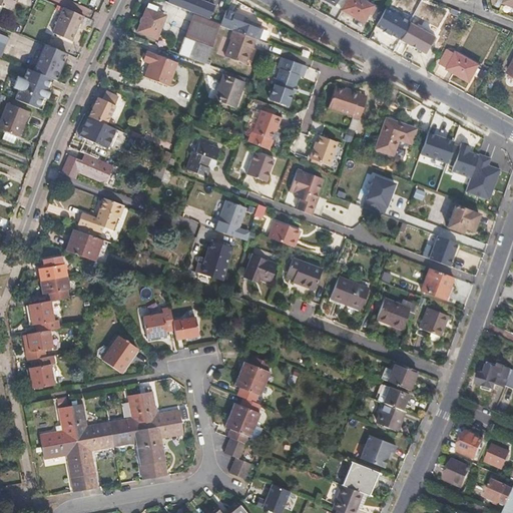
[(0,0),(0,5),(11,10),(15,0),(0,0)]
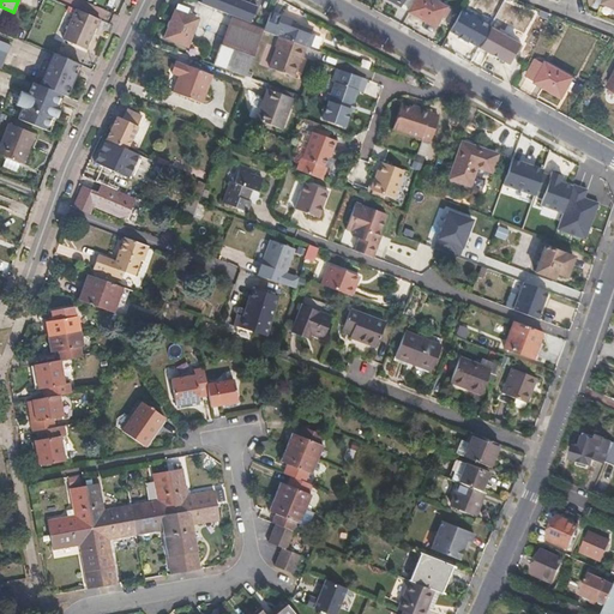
[(289,14),(248,0),(193,0),(263,24),(263,25),(278,31),(306,42),(312,28),(307,26),(307,24),(288,17),(289,14)]
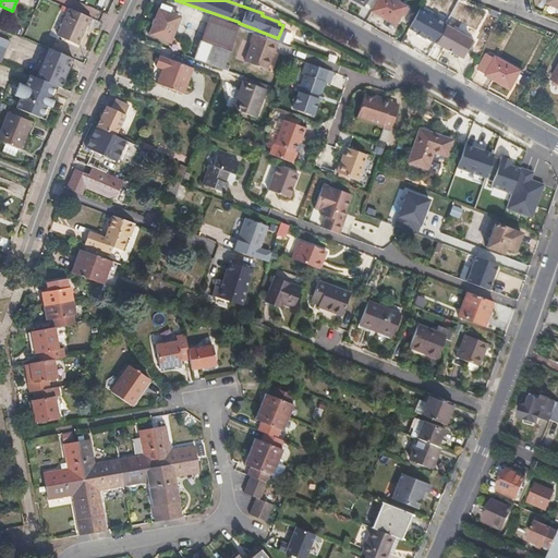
[(399,23),(409,7),(397,0),(370,0),(368,2),(377,7),(376,10),(399,23)]
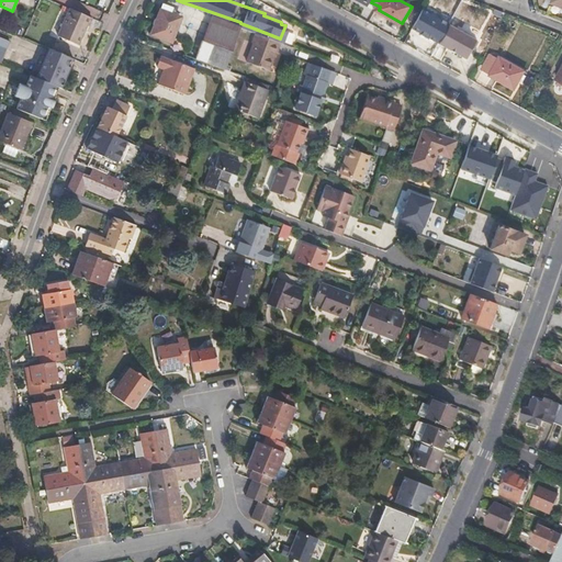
[(76,46),(85,26),(86,27),(90,18),(68,8),(55,37),(76,46)]
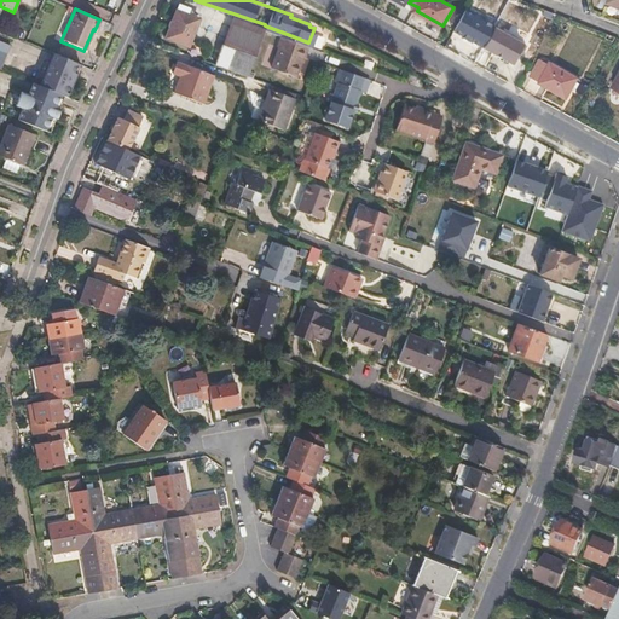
[(187,46),(197,19),(175,11),(166,38),(187,46)]
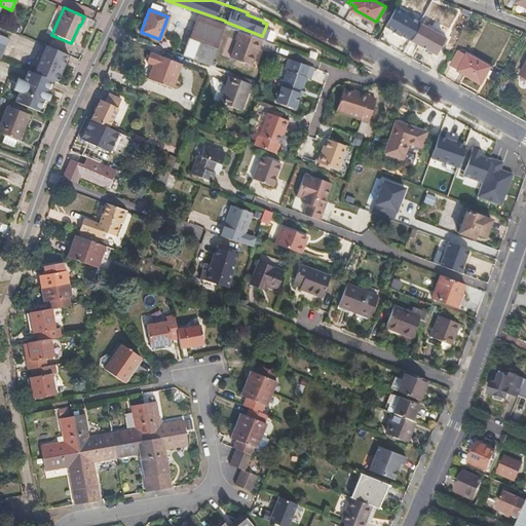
[(393,29),(402,14),(393,9),(385,25),(393,29)]
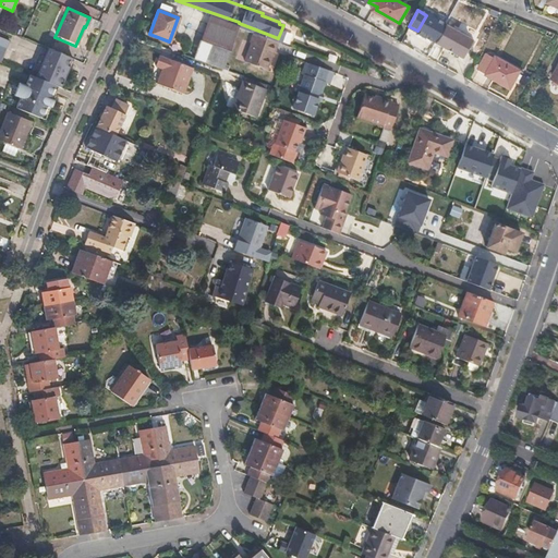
[(230,48),(239,25),(207,14),(199,38),(230,48)]
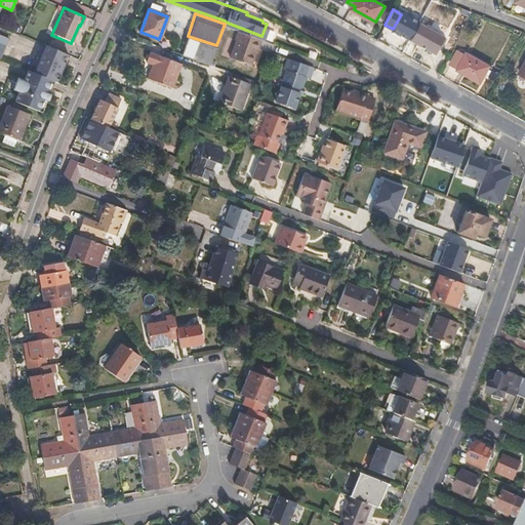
[(434,53),(443,36),(421,24),(412,41),(434,53)]
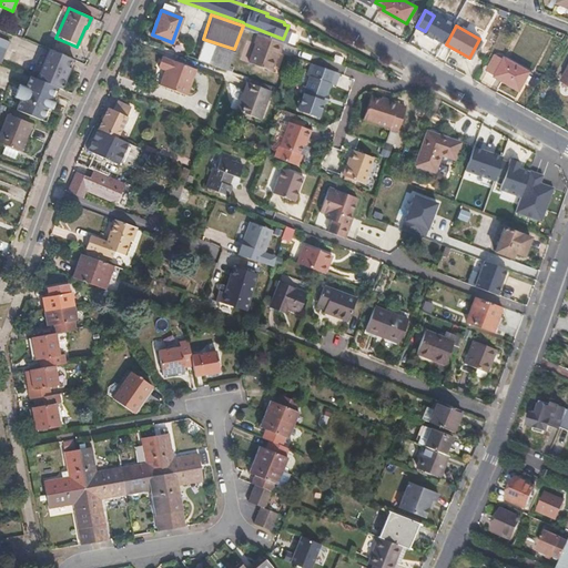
[(272,67),(279,48),(281,48),(283,39),(257,29),(254,38),(256,39),(250,58),(272,67)]
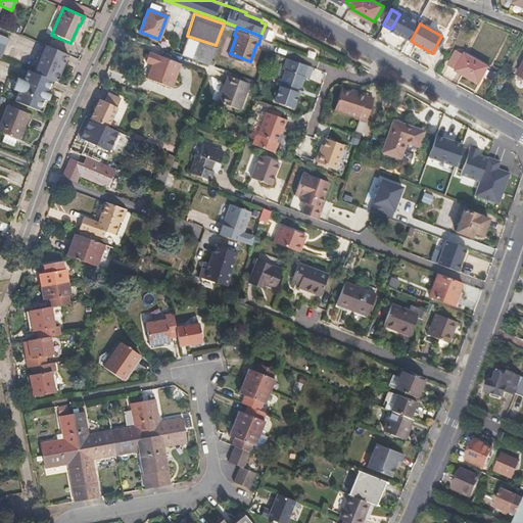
[(0,36),(0,58),(1,59),(9,40),(0,36)]
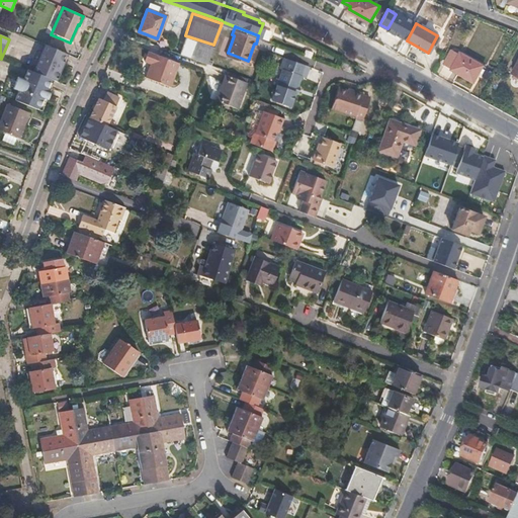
[(206,63),(213,45),(185,35),(181,46),(177,44),(174,51),(206,63)]
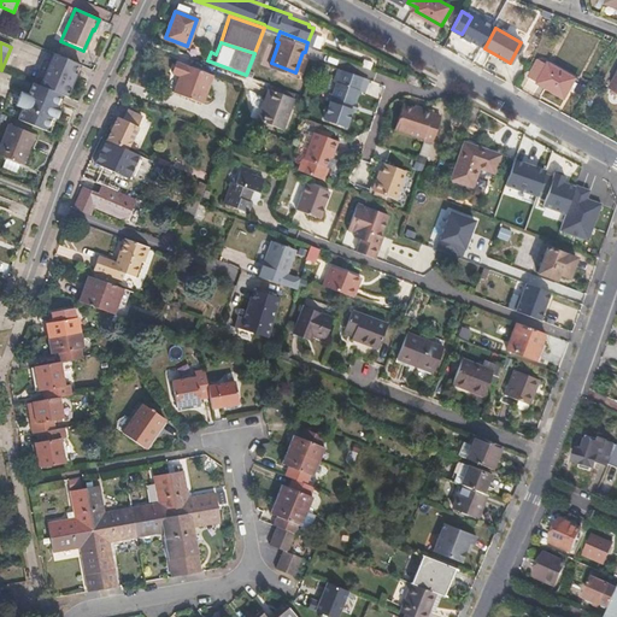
[(51,56),(48,64),(39,84),(62,94),(65,95),(72,77),(66,75),(71,63),(51,56)]
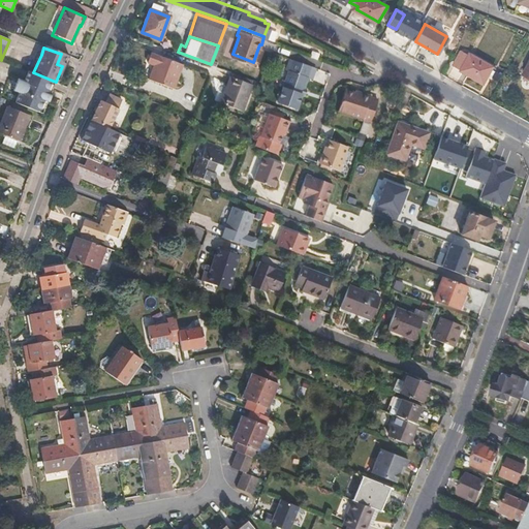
[(486,84),(495,66),(471,54),(470,56),(462,51),(455,65),(463,69),(462,70),(486,84)]
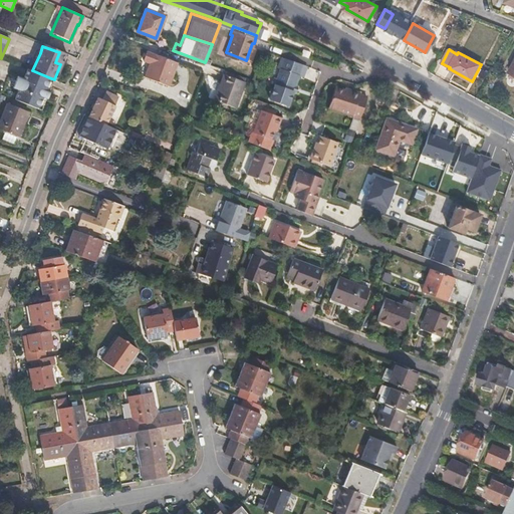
[(168,85),(177,62),(145,50),(142,59),(150,62),(144,76),(168,85)]
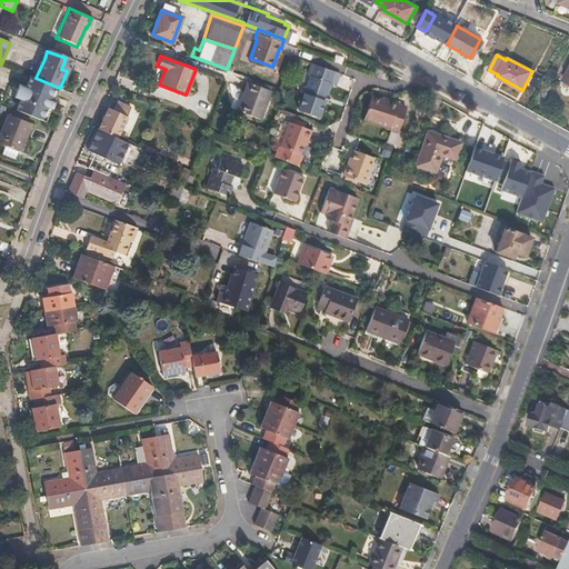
[(321,115),(332,81),(337,83),(340,72),(313,62),(310,75),(312,75),(301,109),(321,115)]
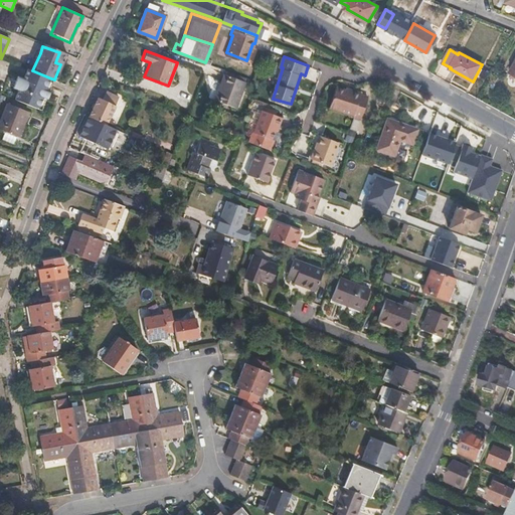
[(51,78),(32,70),(25,67),(21,78),(16,76),(12,89),(18,91),(15,100),(38,110),(43,99),(45,99),(48,92),(46,91),(51,78)]
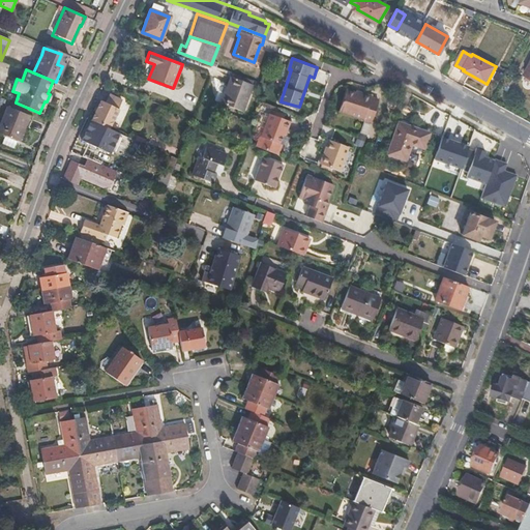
[(194,88),(205,88),(205,75),(194,75),(194,88)]
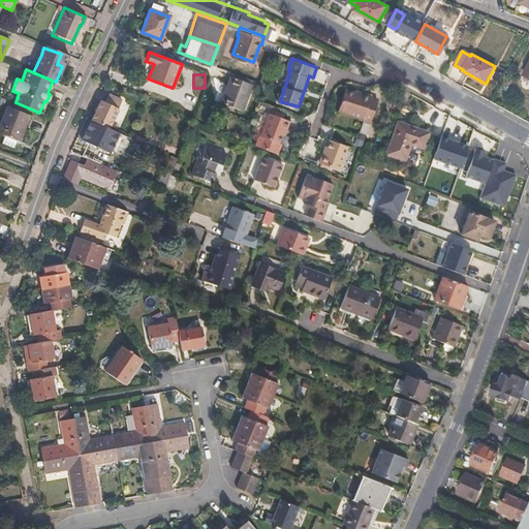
[(243,107),(252,84),(230,74),(221,98),(243,107)]
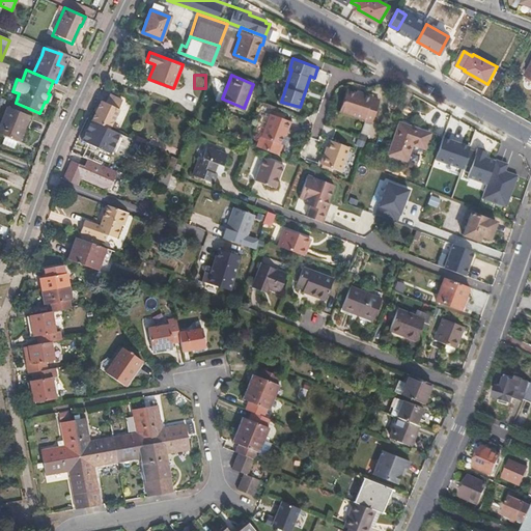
[(371,120),(378,101),(371,98),(372,94),(359,90),(358,92),(346,88),(340,110),(371,120)]
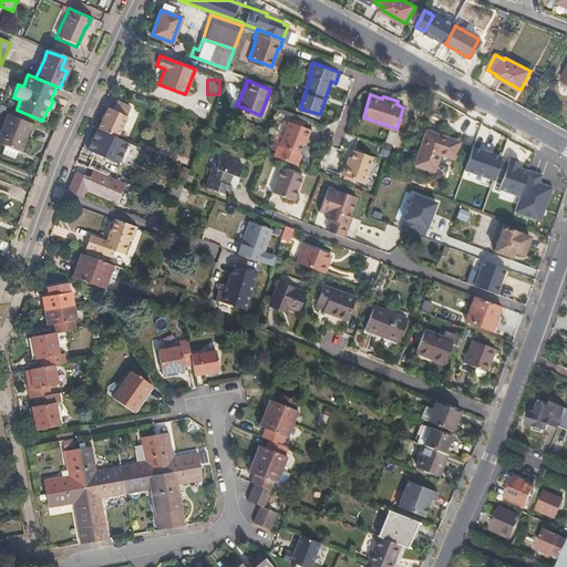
[(116,136),(129,107),(115,102),(112,111),(105,109),(98,127),(116,136)]
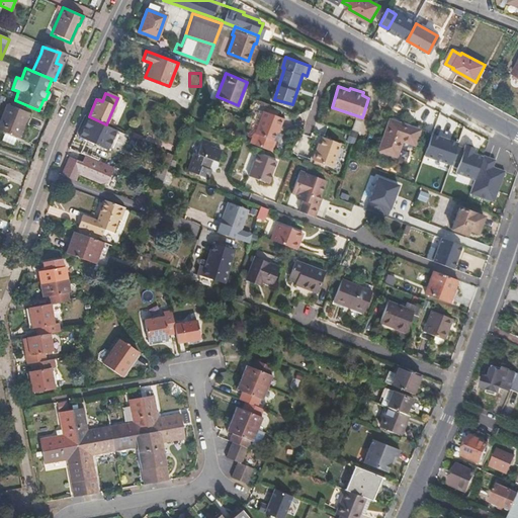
[(0,115),(0,131),(2,132),(0,137),(0,138),(11,143),(13,136),(16,137),(25,111),(5,104),(0,115)]
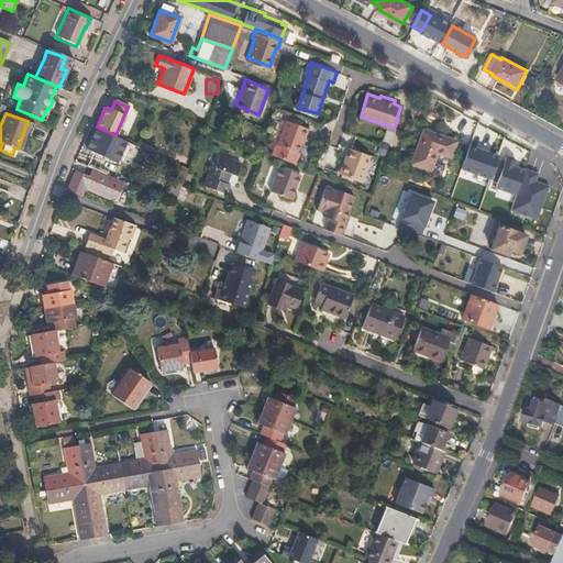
[(289,114),(288,119),(287,118),(280,133),(299,141),(299,140),(302,141),(309,125),(301,123),(302,120),(289,114)]
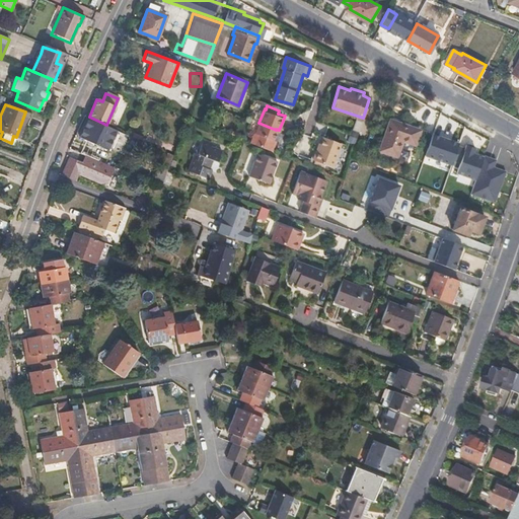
[(109,148),(117,129),(106,125),(89,117),(81,136),(109,148)]
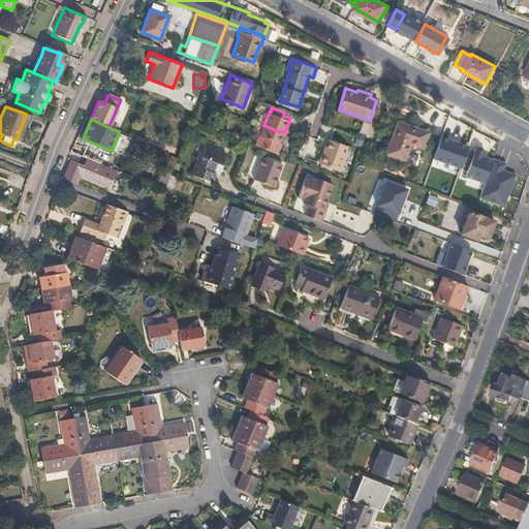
[(421,148),(427,133),(397,121),(384,153),(403,159),(408,144),(421,148)]
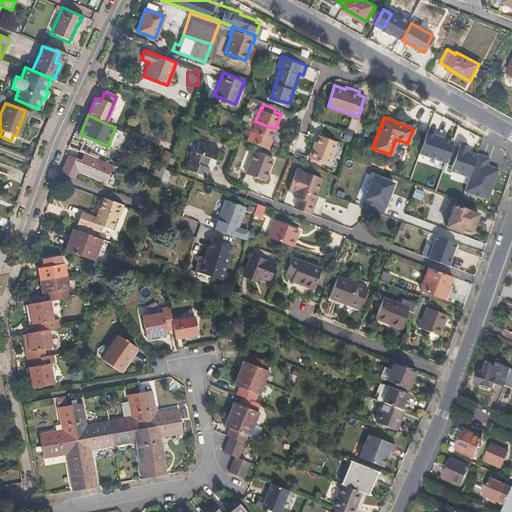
[(269,136),(270,131),(272,128),(255,121),(252,129),(251,129),(246,141),(267,149),(272,137),(269,136)]
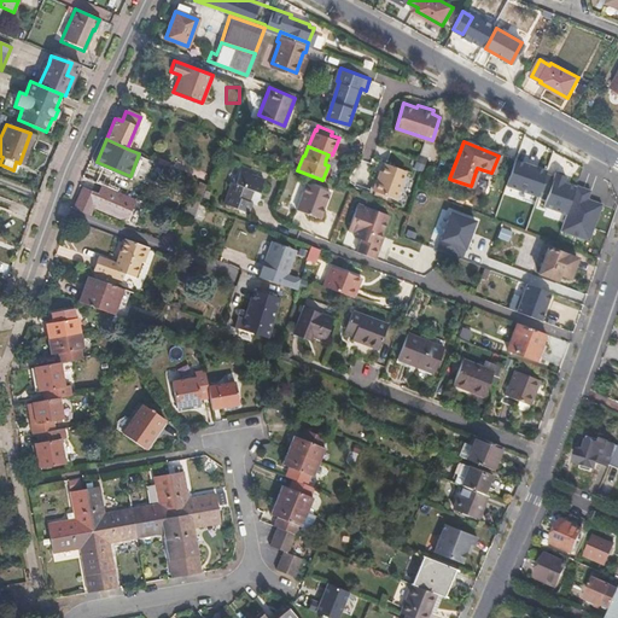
[(517,161),(507,187),(537,197),(538,193),(544,174),(546,170),(517,161)]
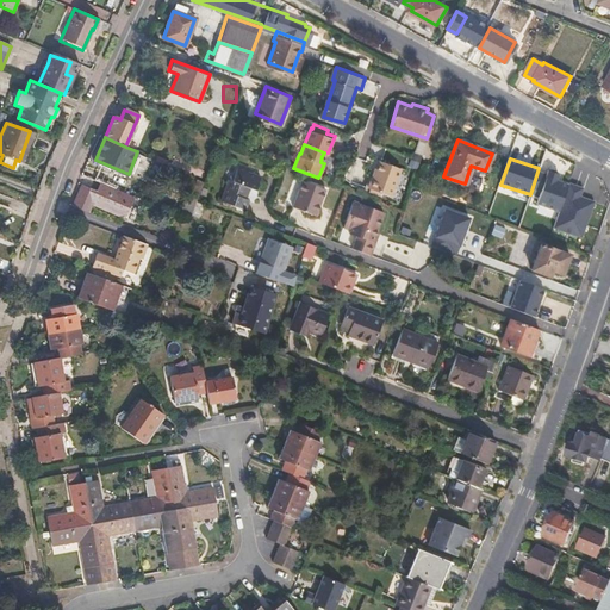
[(371,170),(374,173),(393,180),(399,167),(379,160),(377,168),(372,166),(371,170)]
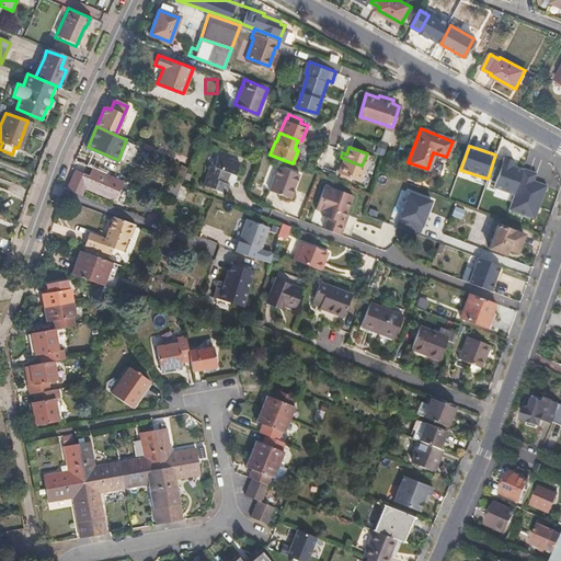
[(210,164),(205,179),(202,185),(224,193),(228,182),(225,181),(228,172),(235,174),(239,162),(226,157),(227,153),(217,149),(213,164),(210,164)]
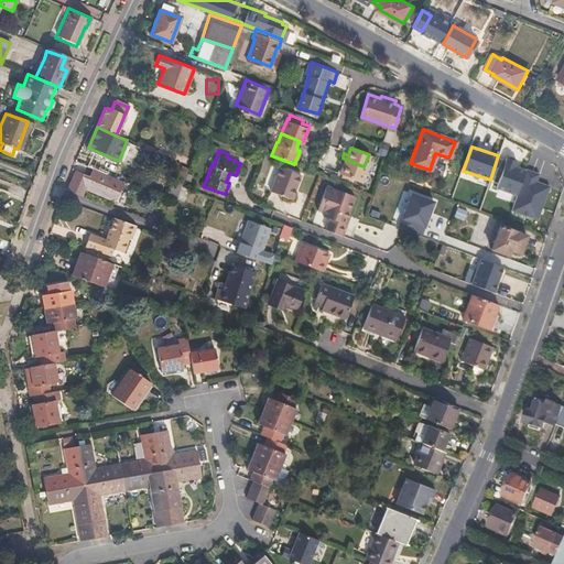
[(340,161),(342,162),(338,173),(358,181),(364,166),(346,160),(343,158),(340,161)]
